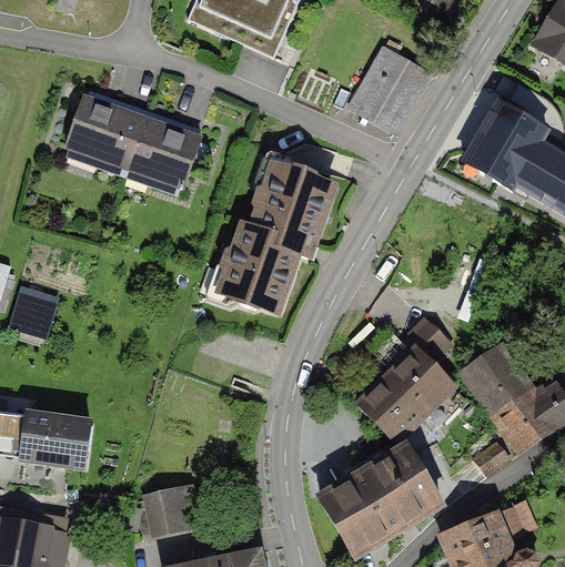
[(57,0),(54,13),(72,17),(74,0),(57,0)]
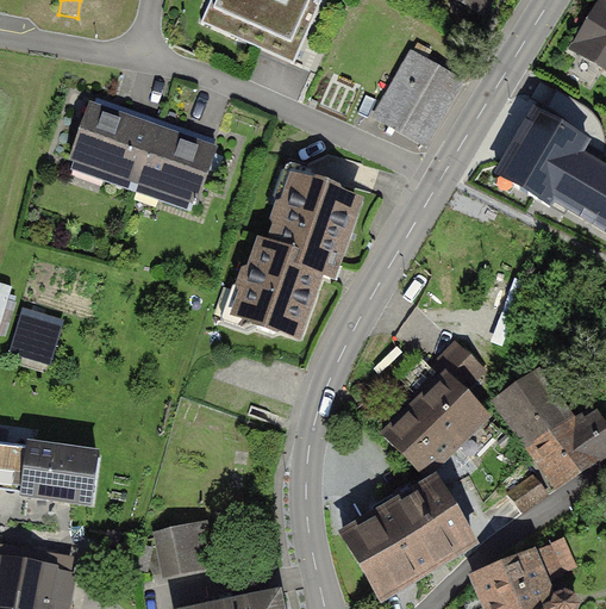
[(206,0),(195,28),(303,70),(330,0),(206,0)]
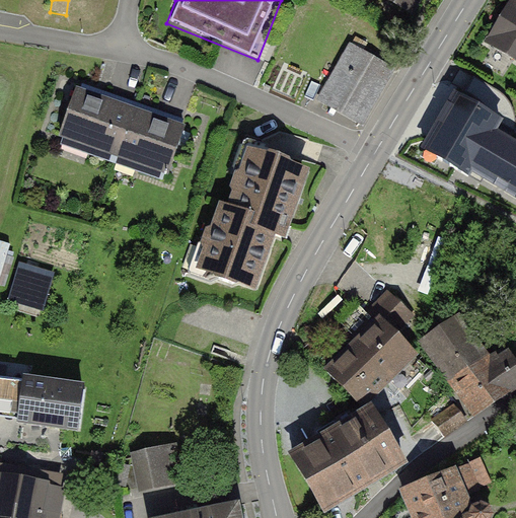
[(387,0),(411,13),(417,0),(387,0)]
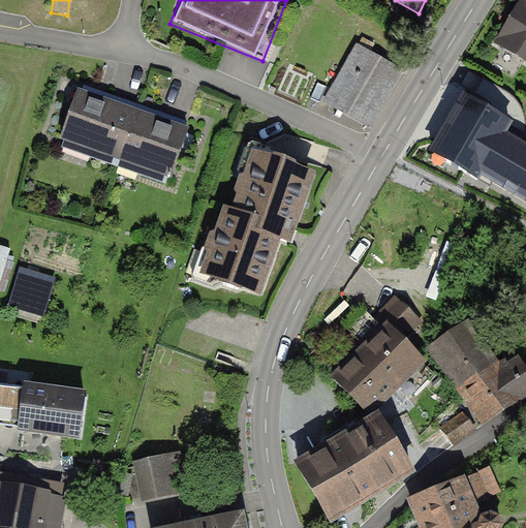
[(525,0),(498,49),(525,64),(525,0)]
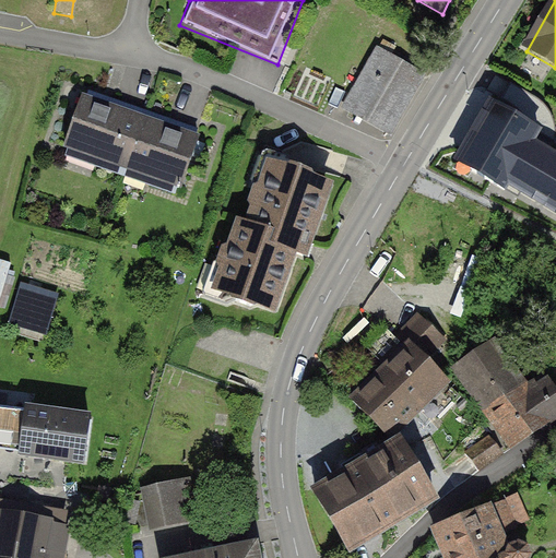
[(388,133),(421,75),(373,49),(341,107),(388,133)]
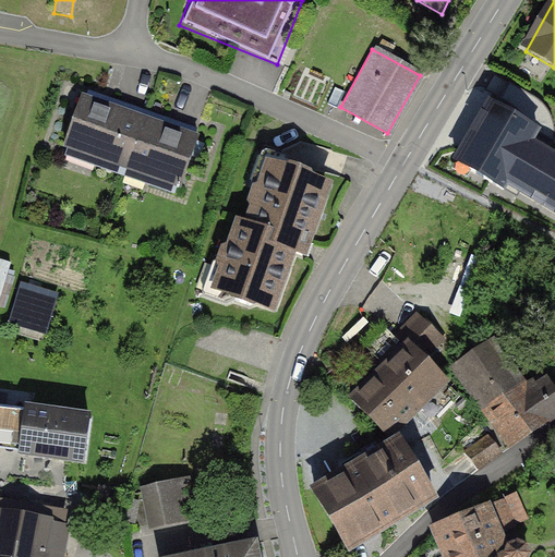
[(502,184),(539,121),(493,94),(456,158),(502,184)]
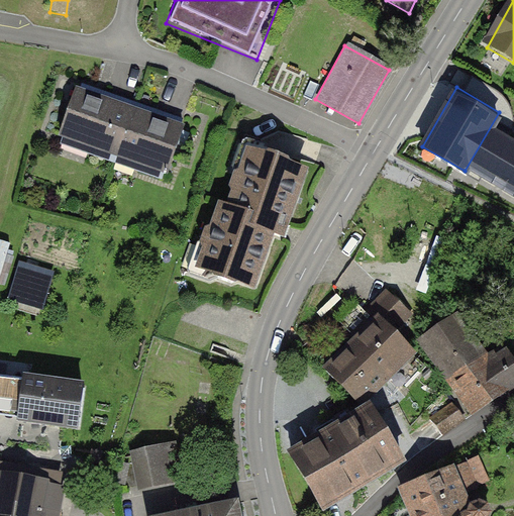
[(132,109),(81,93),(64,147),(116,163),(132,109)]
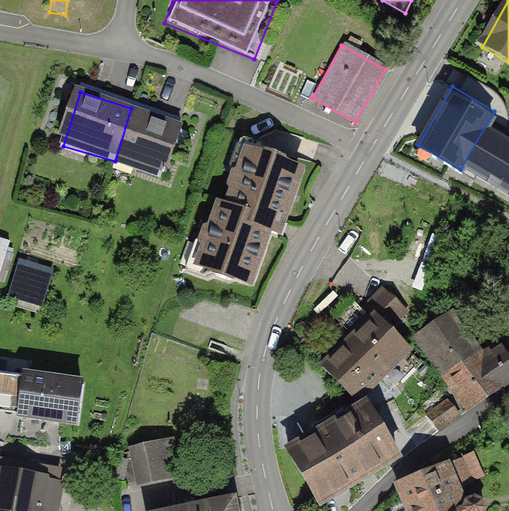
[(183,124),(131,108),(115,161),(166,177),(183,124)]
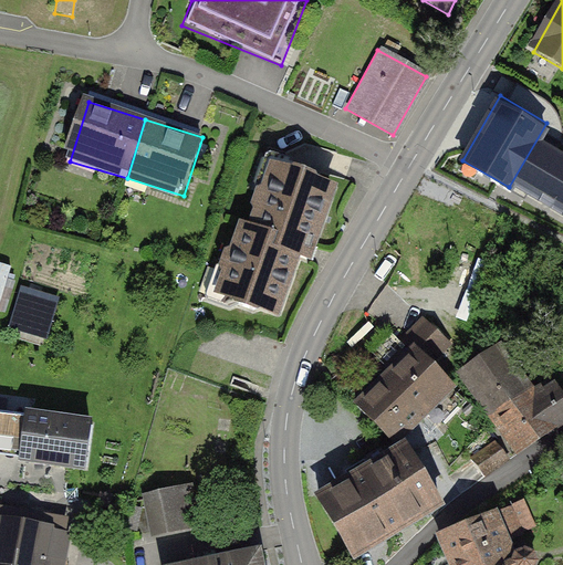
[(562,211),(562,148),(541,136),(514,184),(562,211)]
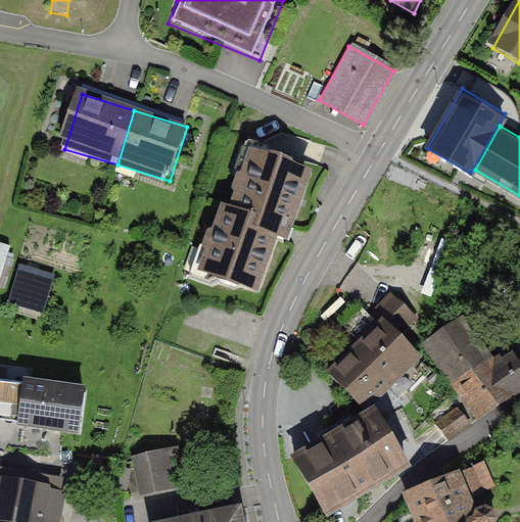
[(255,295),(274,238),(283,241),(306,174),(248,154),(230,211),(220,207),(196,275),(255,295)]
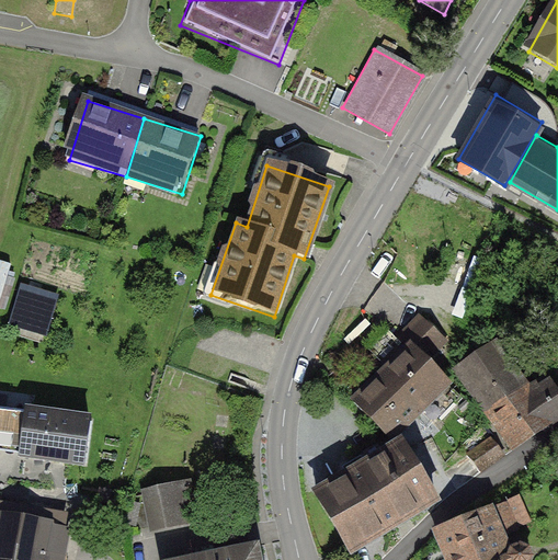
[(54,300),(27,292),(16,327),(43,334),(54,300)]
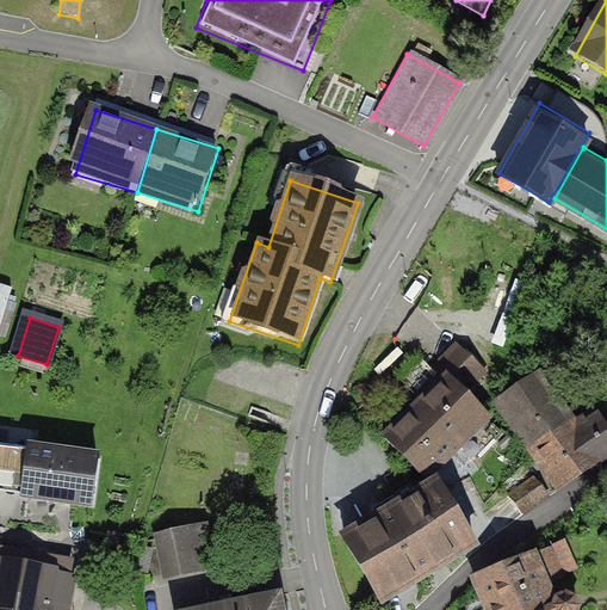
[(537,367),(489,400),(525,449),(575,416),(537,367)]
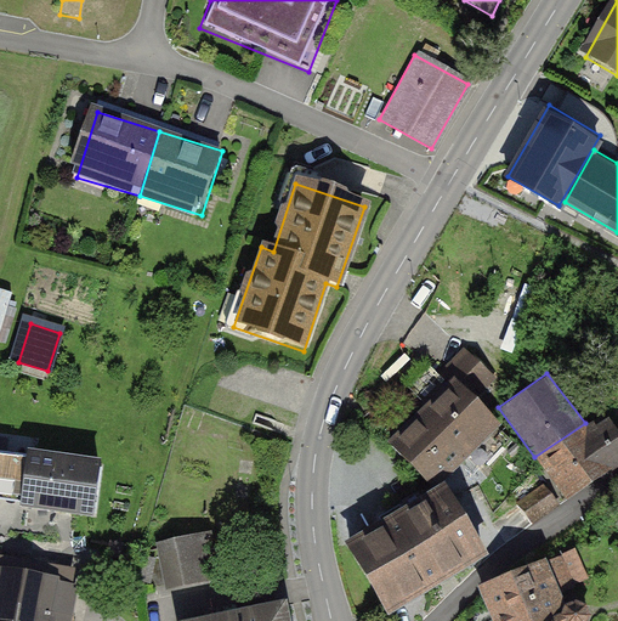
[(455,376),(391,436),(432,481),(498,421),(455,376)]
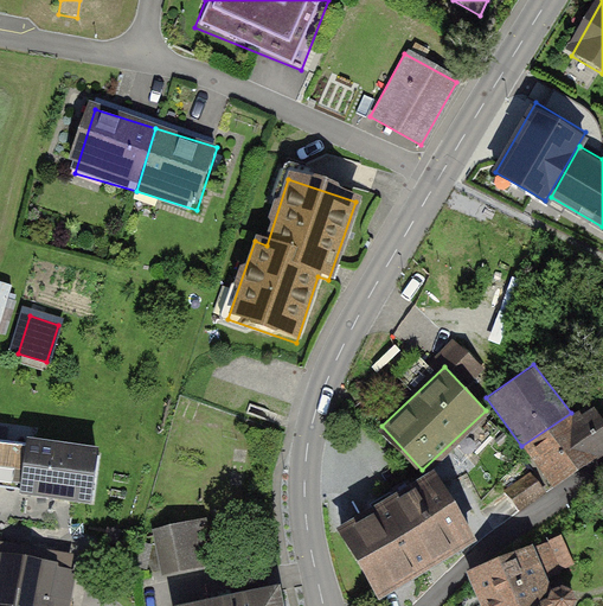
[(602,450),(602,418),(592,400),(571,413),(521,446),(551,483),(602,450)]
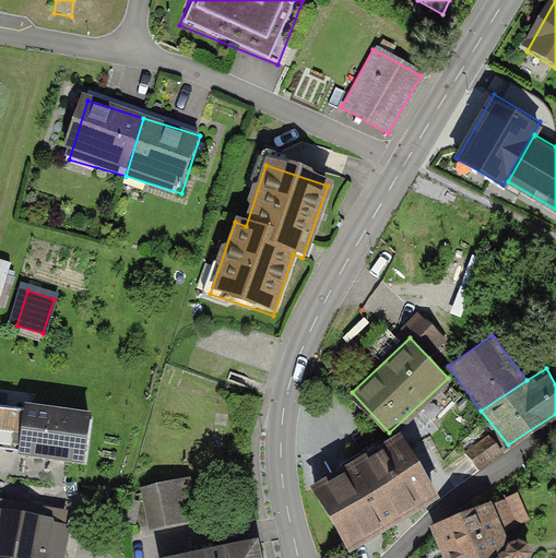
[(0,451),(81,464),(87,420),(0,407),(0,451)]
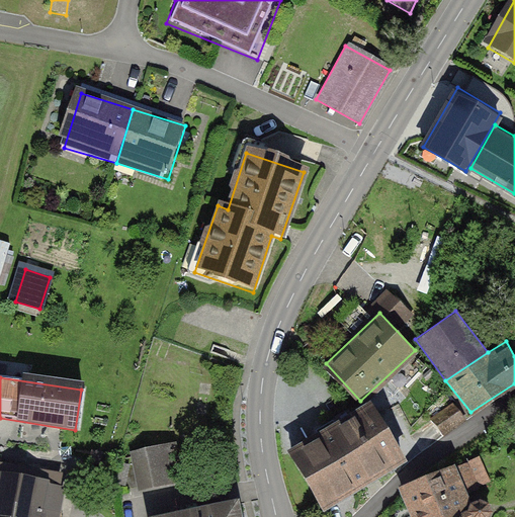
[(375,397),(287,447),(321,507),(410,457),(375,397)]
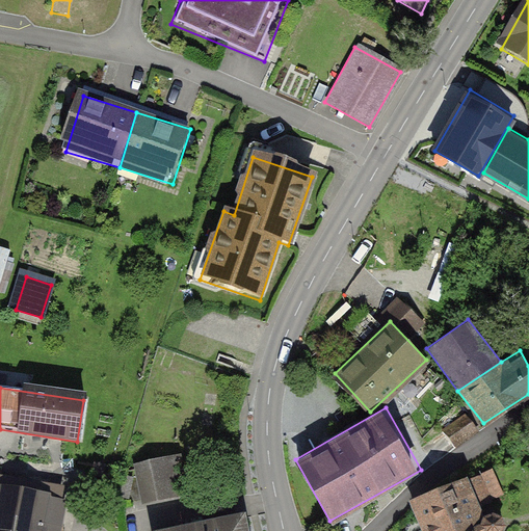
[(183,494),(176,459),(158,463),(159,466),(137,470),(144,502),(183,494)]
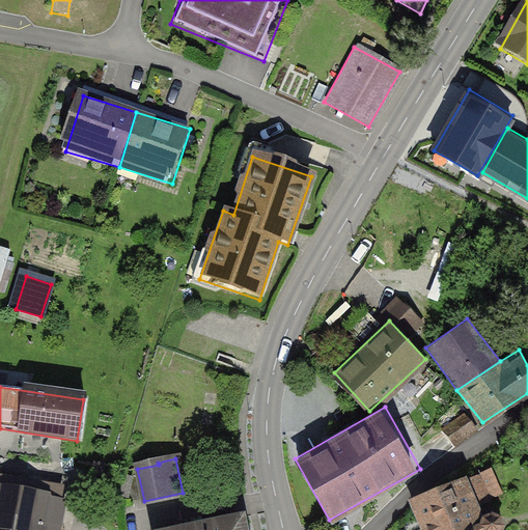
[(490,467),(466,477),(478,505),(502,494),(490,467)]
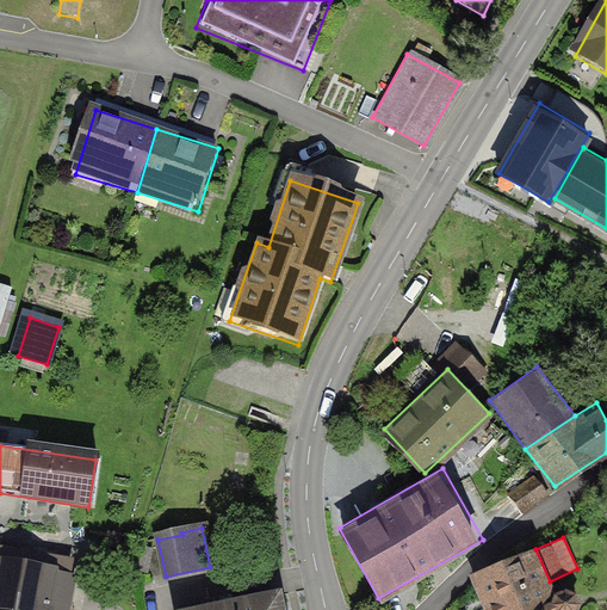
[(536,549),(470,578),(484,609),(576,609),(580,603),(575,590),(567,586),(553,590),(550,581),(536,549)]
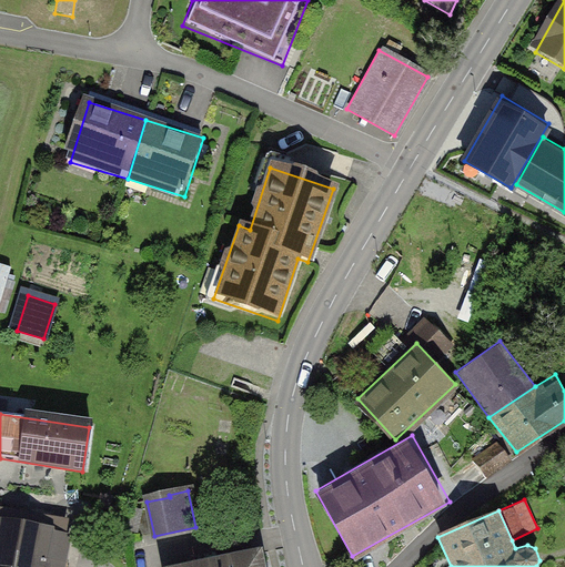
[(58,566),(46,564),(50,536),(0,527),(0,566),(58,566)]
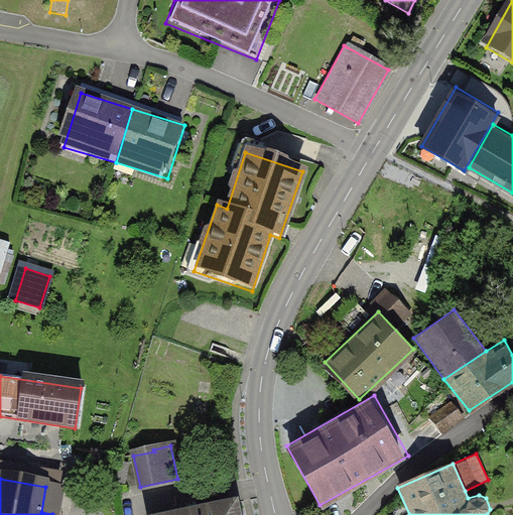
[(237,514),(236,504),(180,514),(237,514)]
